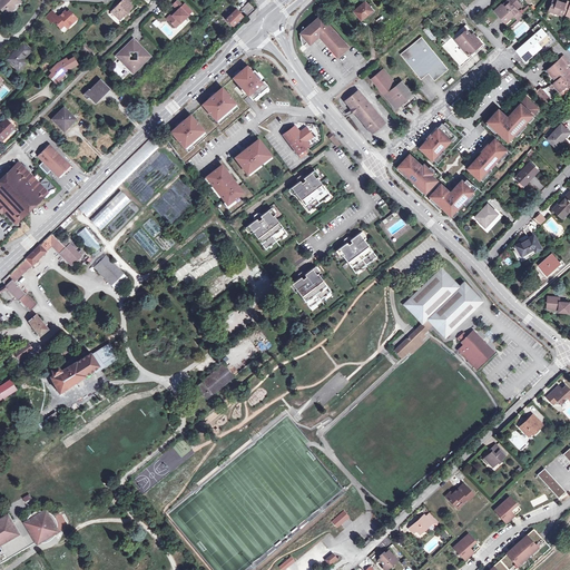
[(1,0),(0,1),(0,8),(1,9),(5,7),(6,8),(10,12),(15,8),(15,3),(18,0),(1,0)]
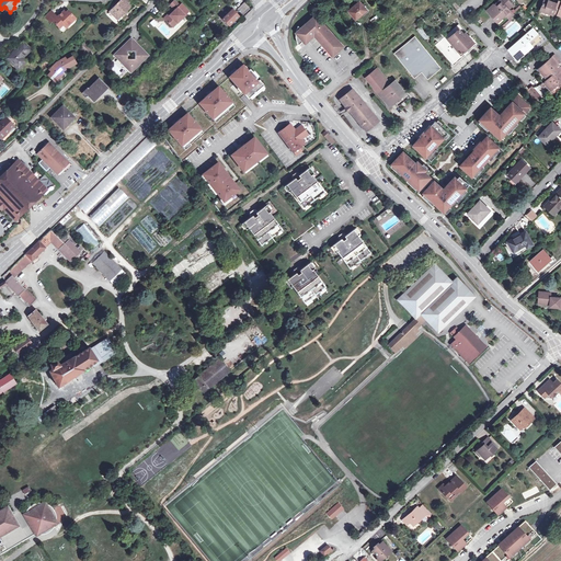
[(129,7),(122,0),(121,0),(110,12),(117,20),(122,14),(126,11),(129,7)]
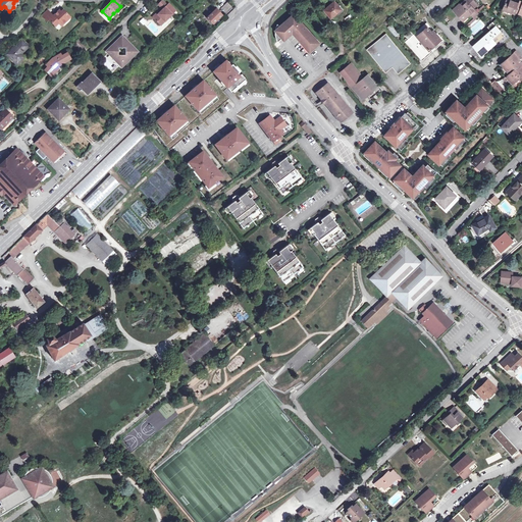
[(465,23),(477,12),(473,8),(477,5),(472,0),(464,0),(454,10),(465,23)]
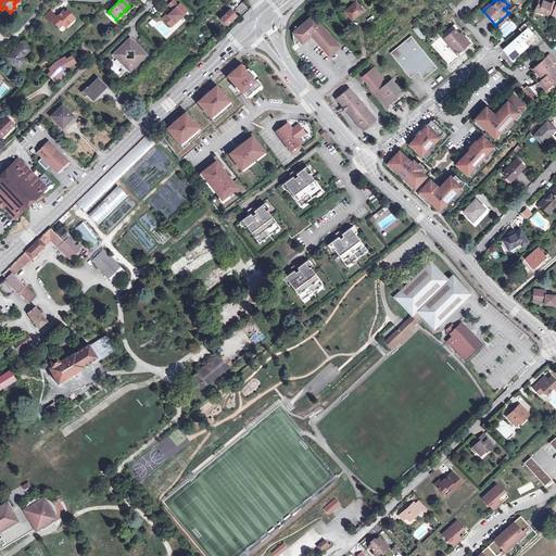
[(539,0),(535,11),(547,15),(548,13),(555,16),(555,1),(554,0),(553,3),(546,1),(546,0),(545,0),(539,0)]
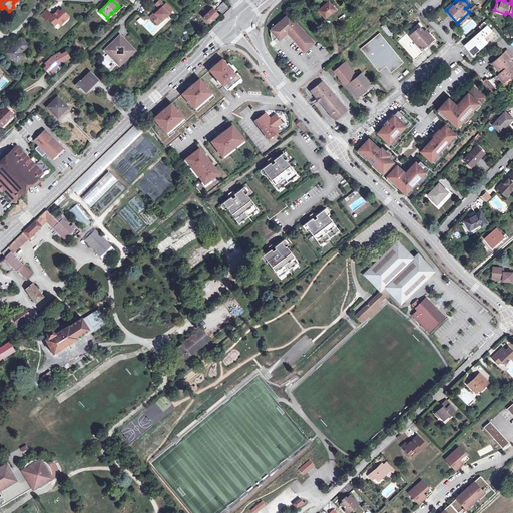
[(160,9),(151,18),(157,25),(168,14),(165,11),(167,9),(164,5),(159,1),(155,4),(158,8),(160,9)]
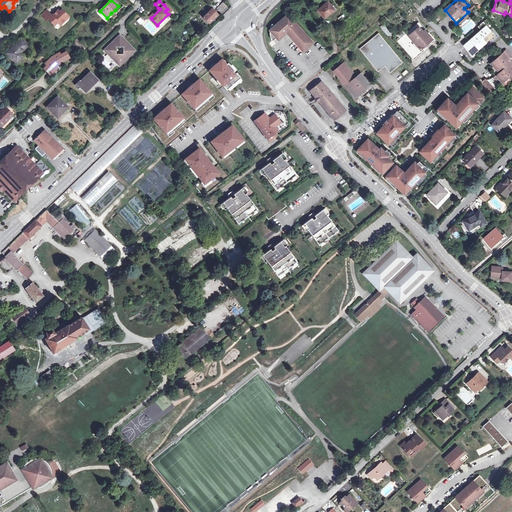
[(325,18),(335,9),(329,1),(318,10),(325,18)]
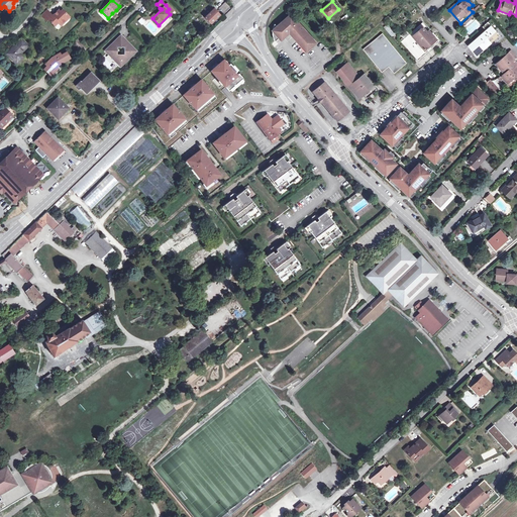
[(218,10),(224,16),(232,9),(225,2),(218,10)]
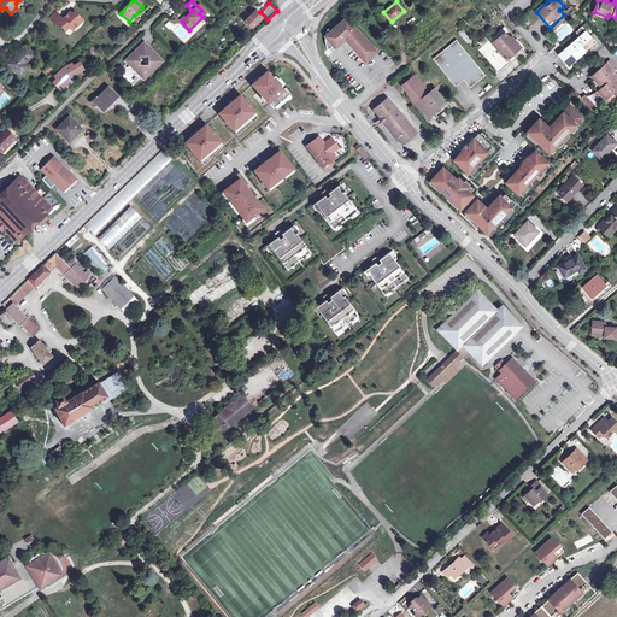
[(200,5),(198,6),(201,11),(199,13),(203,17),(207,12),(200,5)]
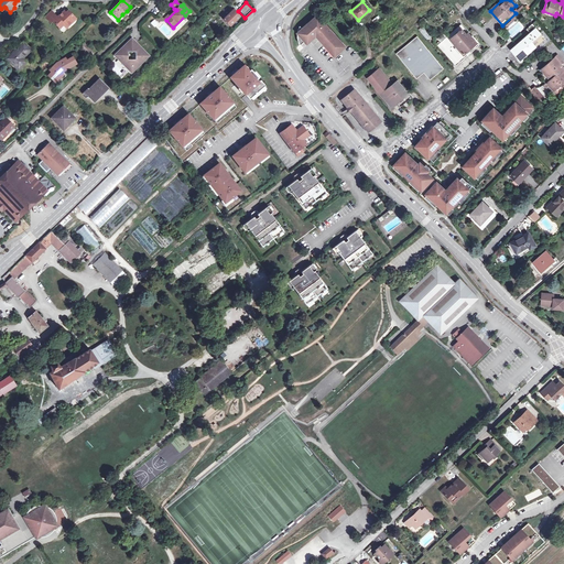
[(165,19),(166,20),(176,10),(174,9),(165,19)]
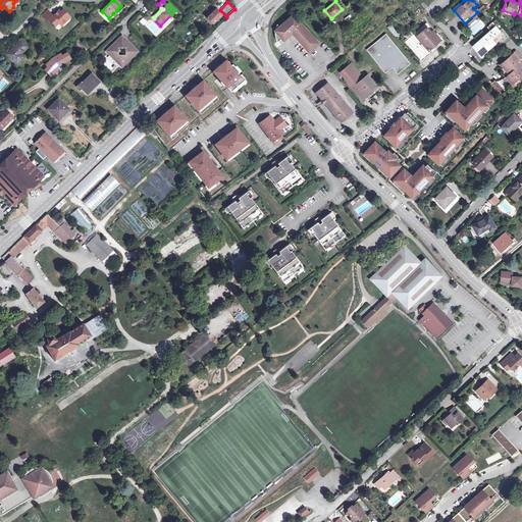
[(213,23),(221,15),(216,9),(215,10),(212,8),(206,14),(208,17),(207,18),(213,23)]
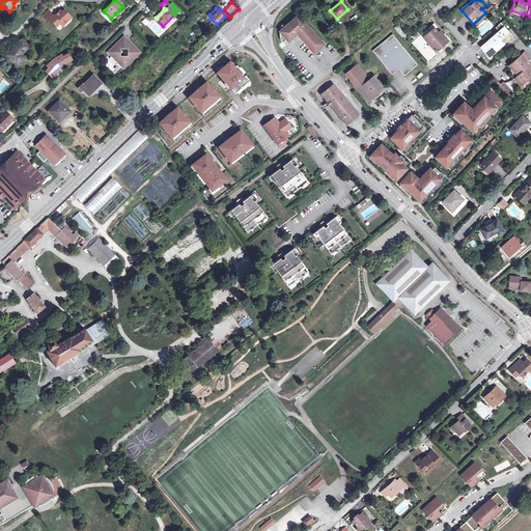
[(61,11),(60,10),(54,16),(49,10),(44,16),(48,21),(50,19),(56,26),(60,23),(62,25),(72,18),(64,9),(61,11)]
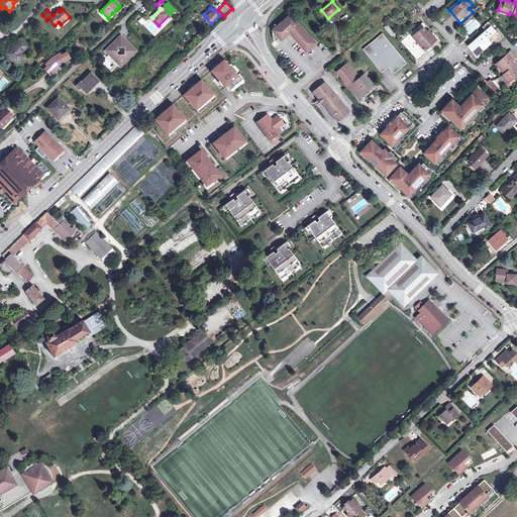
[(275,25),(274,27),(273,30),(273,33),(273,35),(274,39),(275,41),(280,37),(281,39),(290,32),(306,52),(316,42),(290,13),(277,25),(275,24),(275,25)]
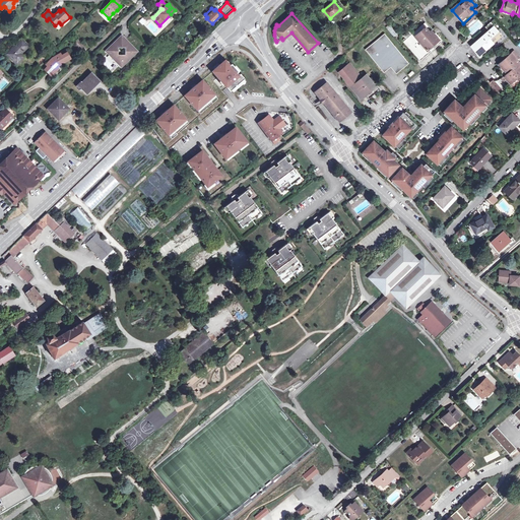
[(420,60),(442,41),(436,35),(435,37),(430,31),(432,29),(426,23),(404,42),(420,60)]
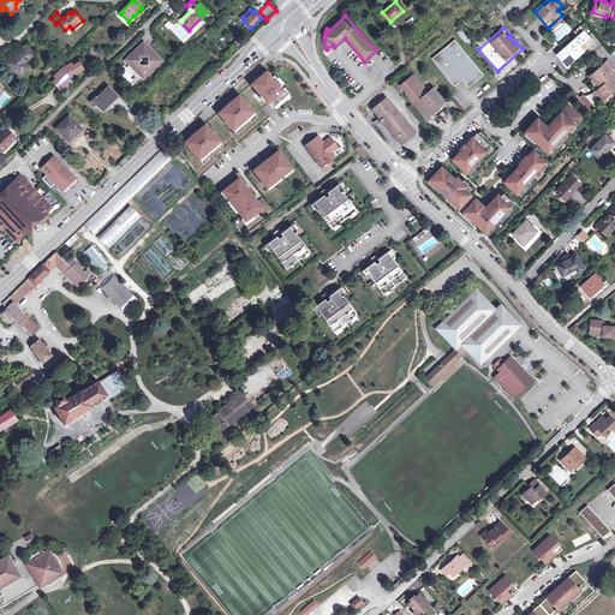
[(461,29),(457,31),(466,45),(470,41),(465,35),(466,34),(461,29)]
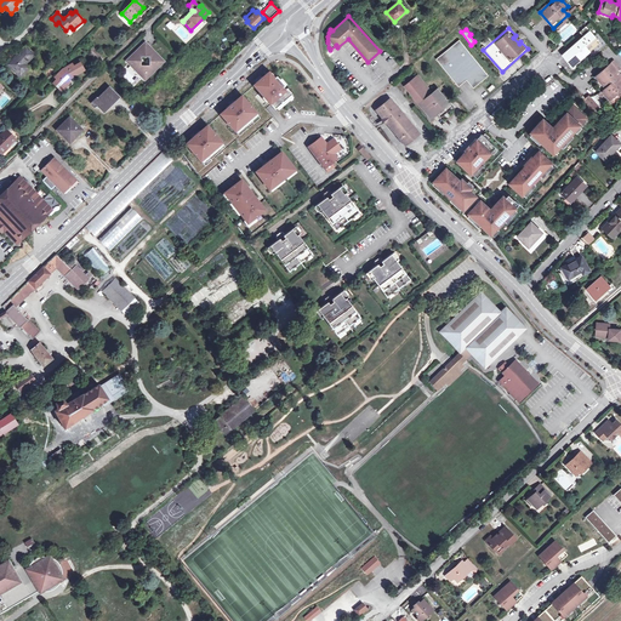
[(573,66),(600,41),(591,32),(563,55),(573,66)]
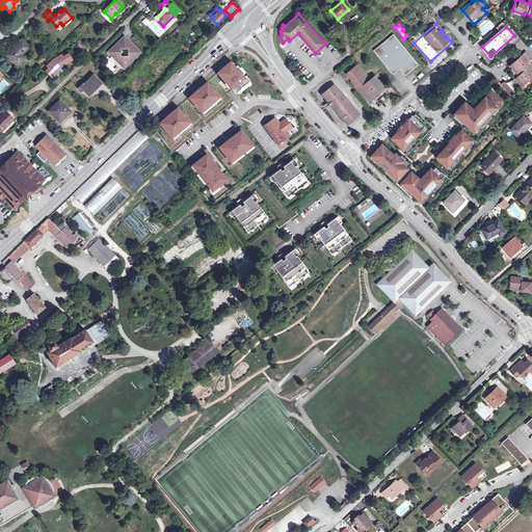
[(393,74),(400,68),(405,74),(418,64),(394,35),(375,51),(393,74)]
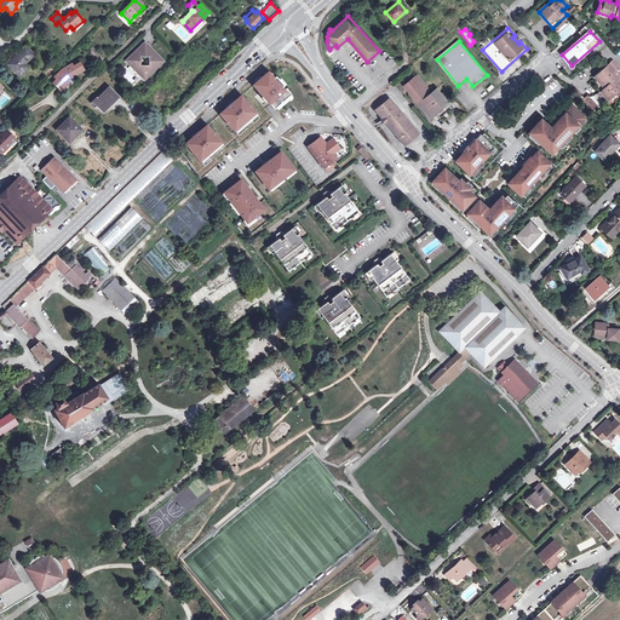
[(131,65),(135,65),(135,69),(145,80),(149,75),(150,70),(154,70),(164,62),(159,56),(155,56),(155,53),(145,42),(143,45),(143,57),(149,57),(149,64),(141,64),(141,58),(136,59),(136,57),(131,57),(126,61),(131,65)]
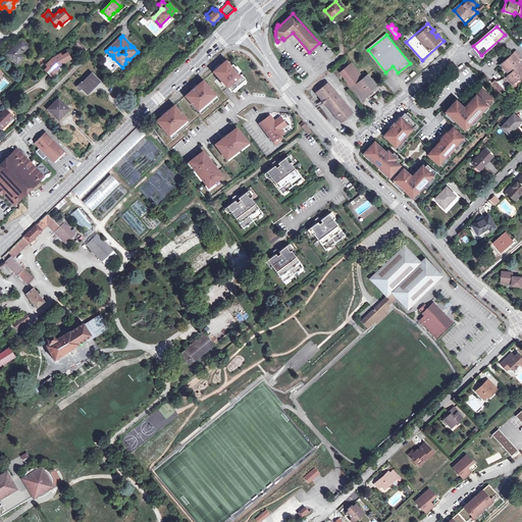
[(120,48),(120,38),(110,48),(114,48),(114,50),(118,49),(118,48),(120,48)]
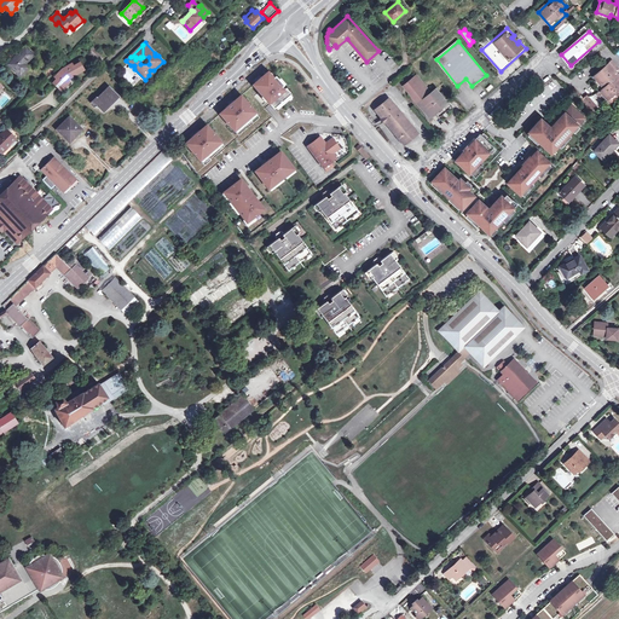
[(19,75),(28,67),(24,63),(33,55),(25,46),(9,64),(19,75)]
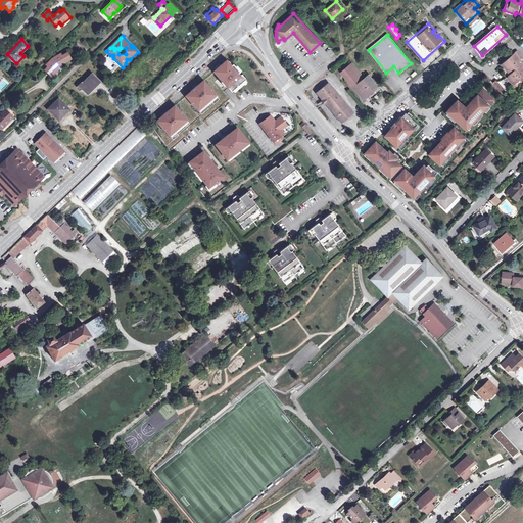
[(504,80),(509,85),(512,82),(513,84),(521,78),(522,80),(522,78),(522,62),(520,60),(522,57),(517,52),(515,54),(512,57),(511,57),(504,63),(503,62),(500,65),(503,68),(504,66),(508,70),(511,74),(506,78),(504,80)]
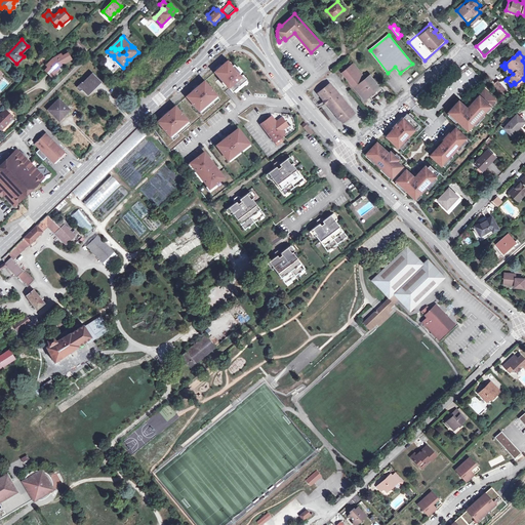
[(52,77),(57,71),(56,69),(58,67),(71,59),(68,53),(63,56),(61,54),(52,58),(46,66),(48,67),(45,70),(52,77)]
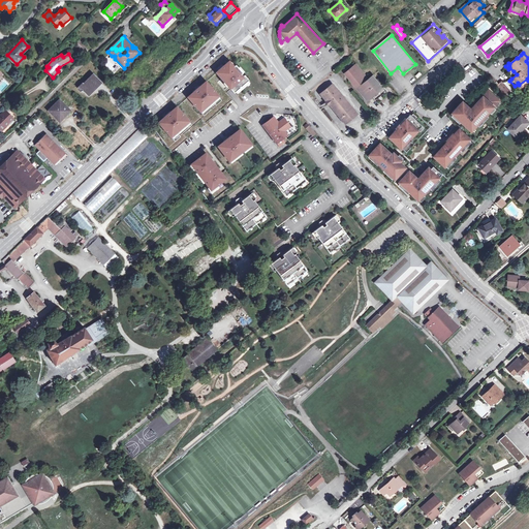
[(216,72),(234,93),(236,91),(247,82),(248,81),(244,75),(242,78),(240,75),(242,73),(238,68),(235,65),(232,67),(228,62),(216,72)]
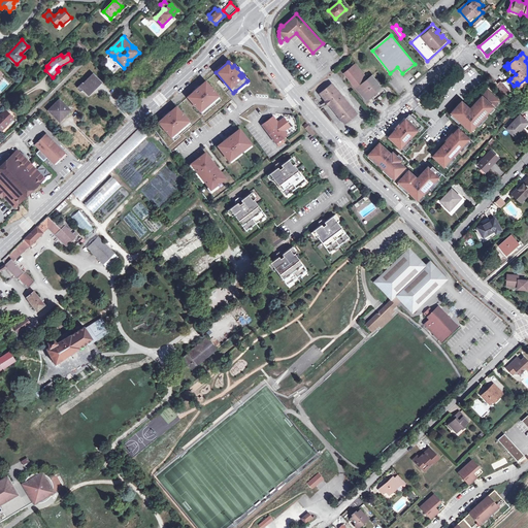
[(382,86),(375,78),(372,74),(368,78),(356,64),(343,73),(366,101),(372,96),(374,100),(385,91),(383,88),(382,86)]
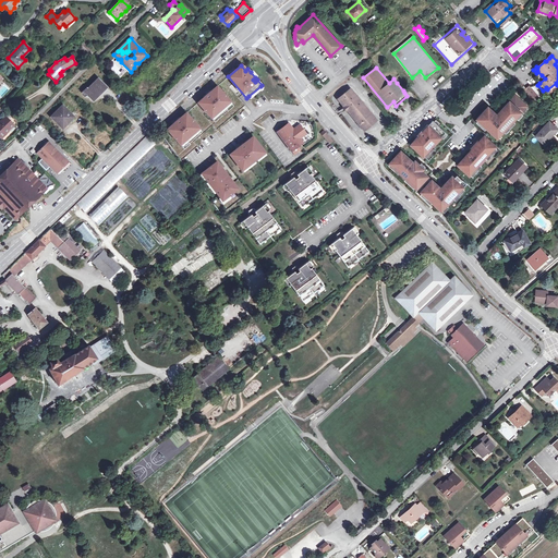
[(101,89),(102,91),(106,87),(98,79),(88,89),(87,88),(83,93),(87,96),(88,96),(93,100),(97,96),(96,94),(101,89)]
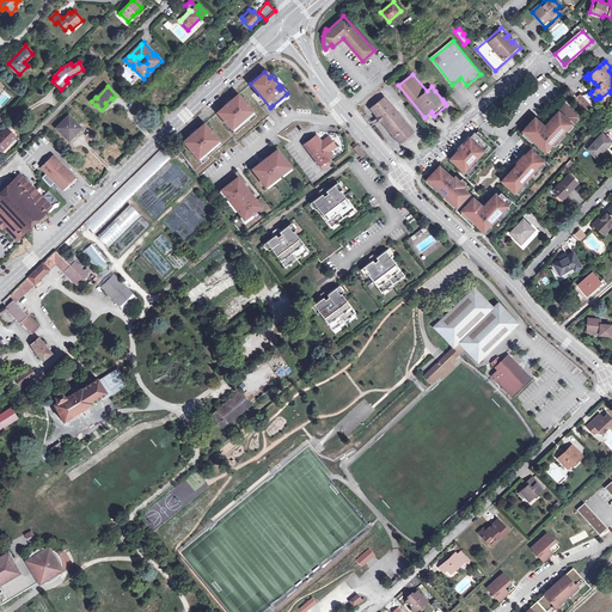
[(237,124),(246,116),(251,111),(238,95),(216,112),(231,129),(236,124),(237,124)]
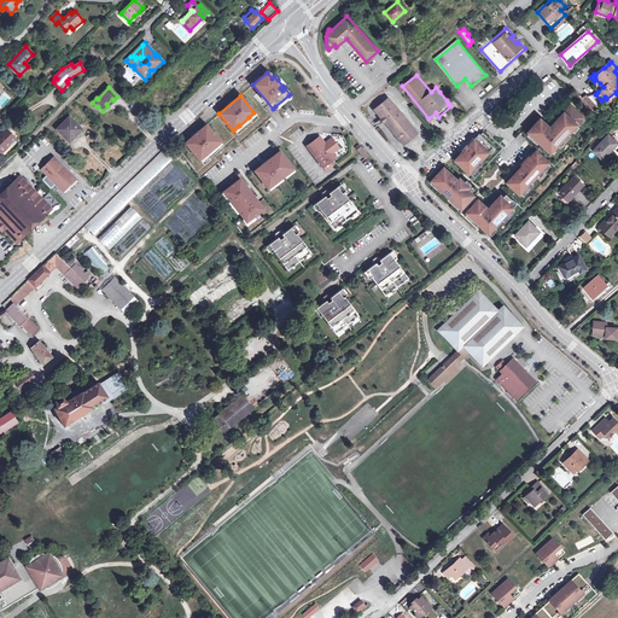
[(277,109),(291,97),(289,95),(275,106),(277,109)]
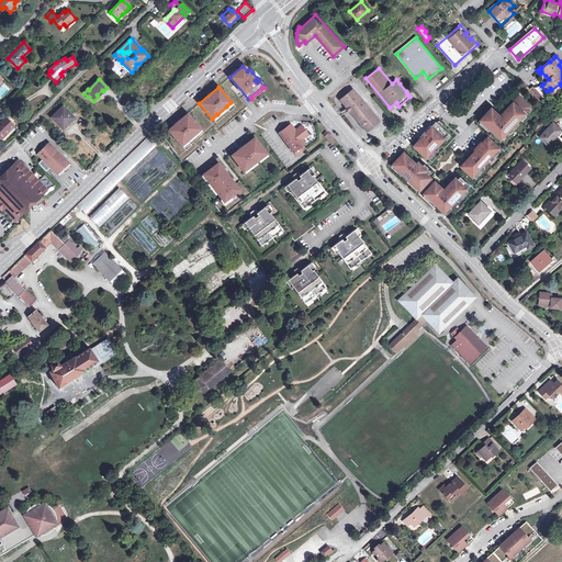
[(531,87),(528,89),(538,99),(540,97),(531,87)]
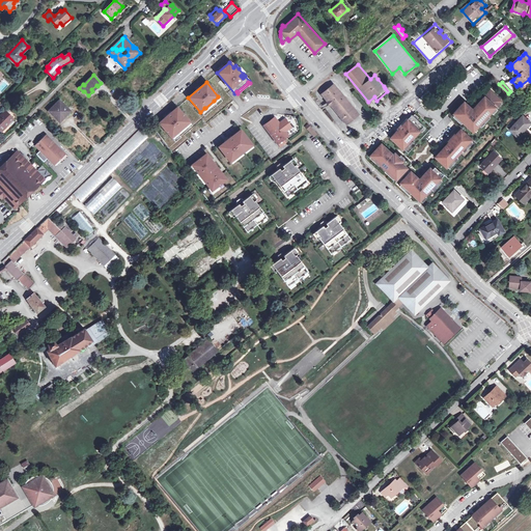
[(322,94),(346,124),(359,114),(334,84),(322,94)]
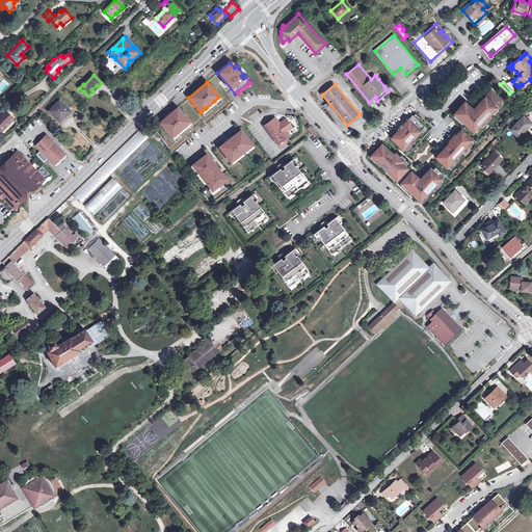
[(509,94),(500,84),(498,86),(506,97),(509,94)]
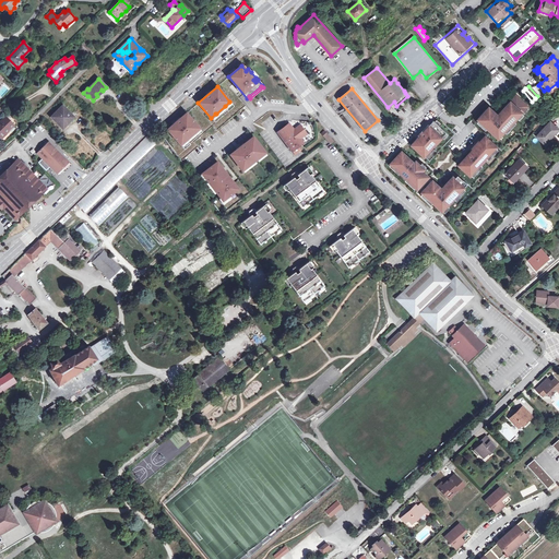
[(489,107),(477,119),(499,139),(527,107),(515,96),(504,108),(507,109),(499,117),(498,116),(492,121),(490,119),(496,114),(489,107)]
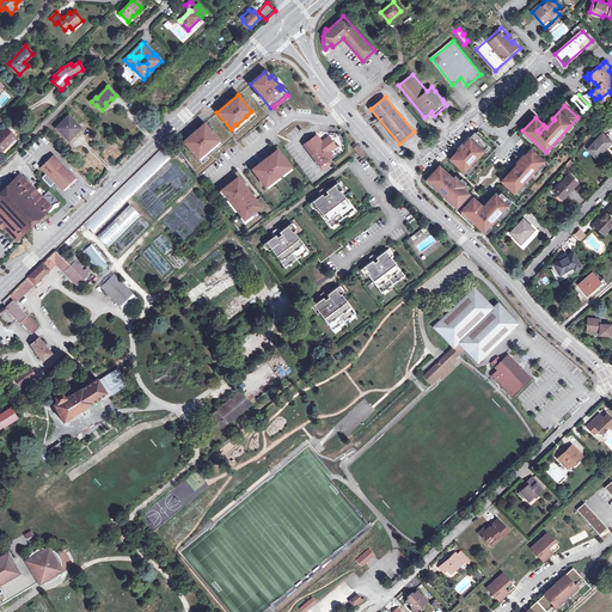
[(231,129),(232,132),(254,114),(251,111),(246,116),(237,124),(236,124),(231,129)]
